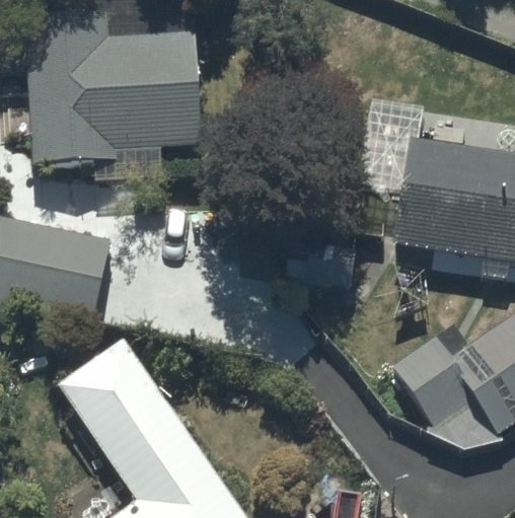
[(205,145),(196,29),(111,35),(108,11),(23,17),(34,163),(97,158),(98,179),(165,173),(164,148),(205,145)]
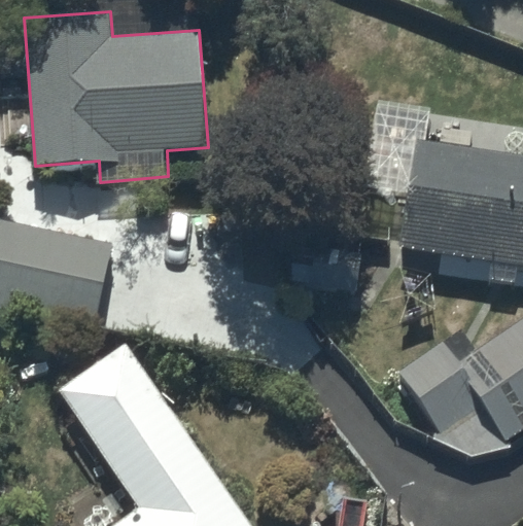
[(407,198),(401,246),(492,260),(489,279),(516,283),(520,264),(522,264),(522,128),(434,113),(434,108),(379,99),(363,190),(407,198)]
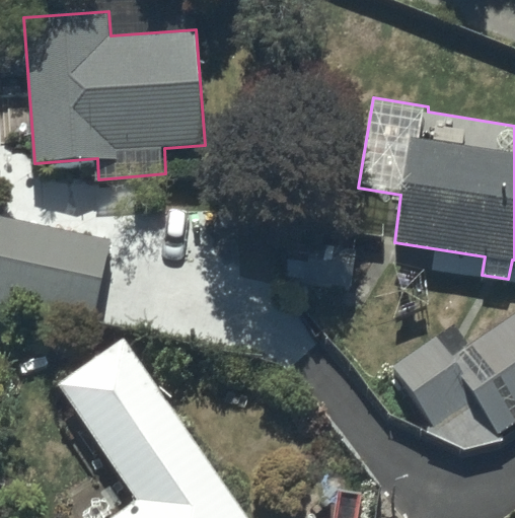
[(116,240),(0,216),(0,301),(98,321),(116,240)]
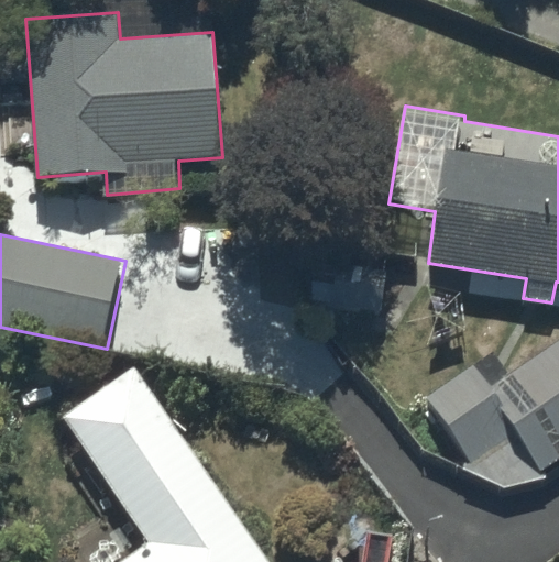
[(494,354),(430,396),(471,462),(464,465),(502,483),(512,485),(546,473),(543,469),(558,458),(558,343),(508,376),(494,354)]
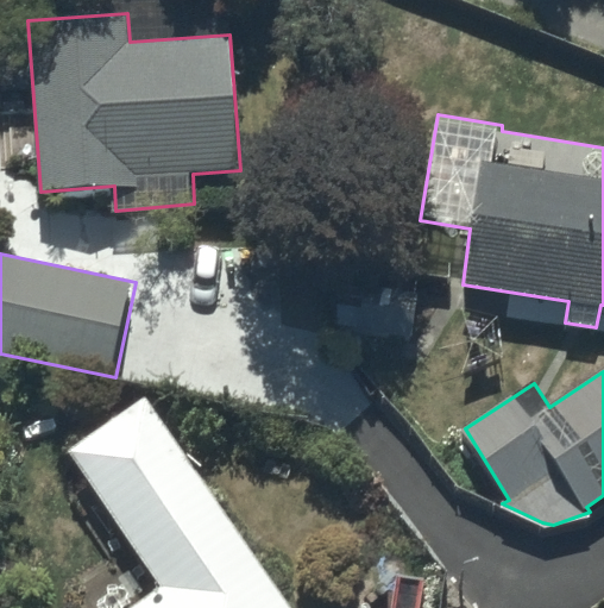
[(126,607),(289,607),(148,401),(73,452),(163,583),(126,607)]
